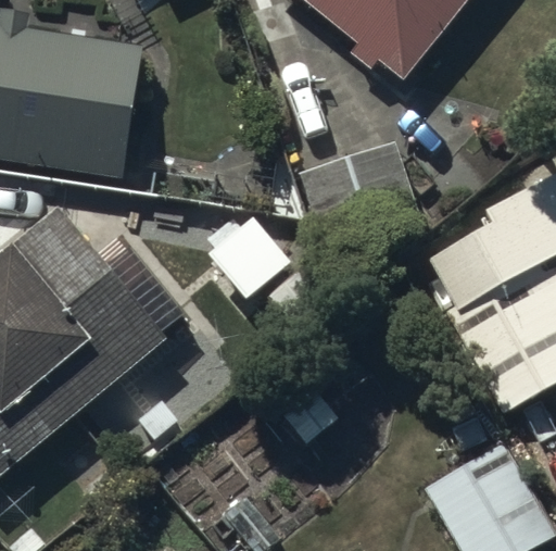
[(305,0),(358,41),(349,52),(370,70),(378,60),(402,78),(464,0),(305,0)]
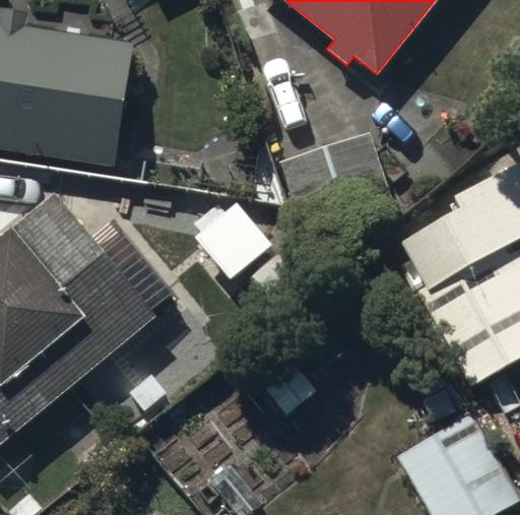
[(0,147),(116,167),(136,42),(28,25),(30,13),(1,8),(0,15),(0,147)]
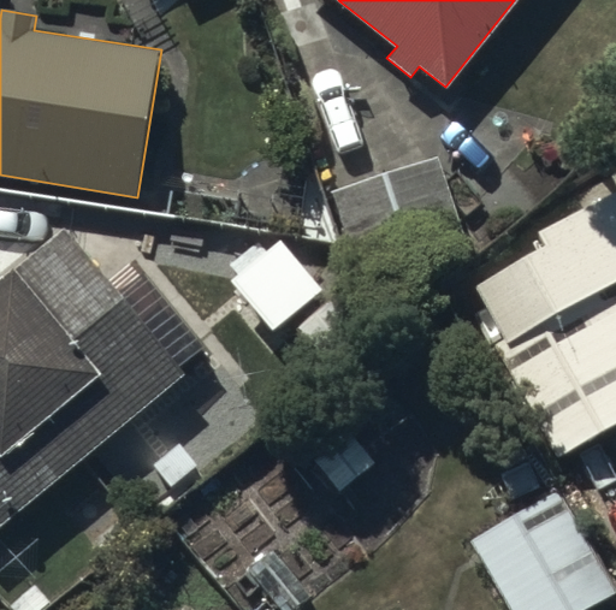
[(439,155),(330,190),(359,283),(469,248),(439,155)]
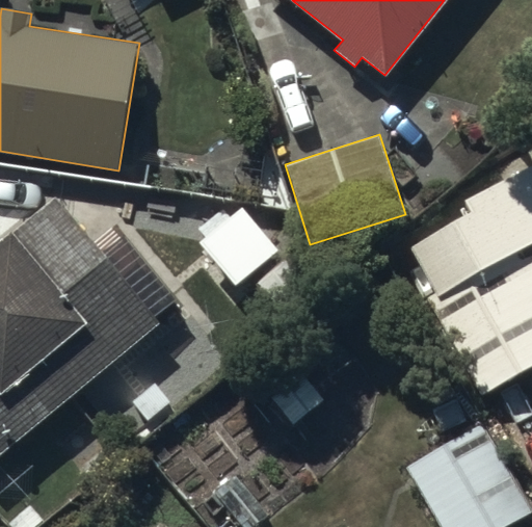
[(59,201),(0,247),(0,454),(158,328),(153,321),(176,302),(112,222),(90,240),(59,201)]
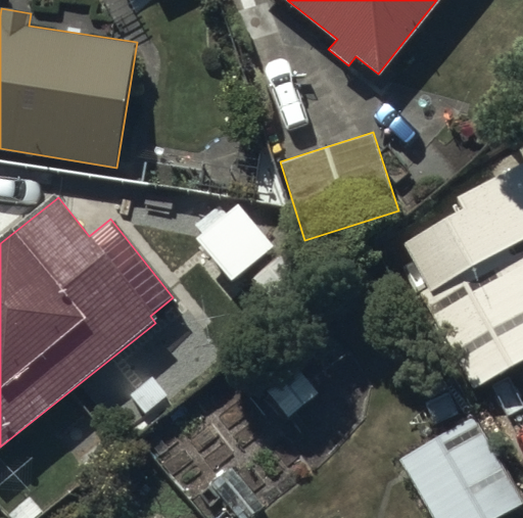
[(522,362),(522,231),(417,291),(473,390),(522,362)]
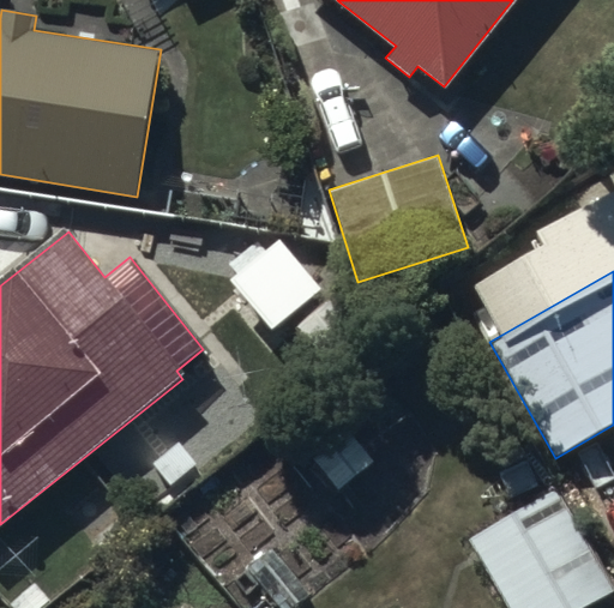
[(555,488),(468,539),(507,607),(578,607),(613,588),(555,488)]
